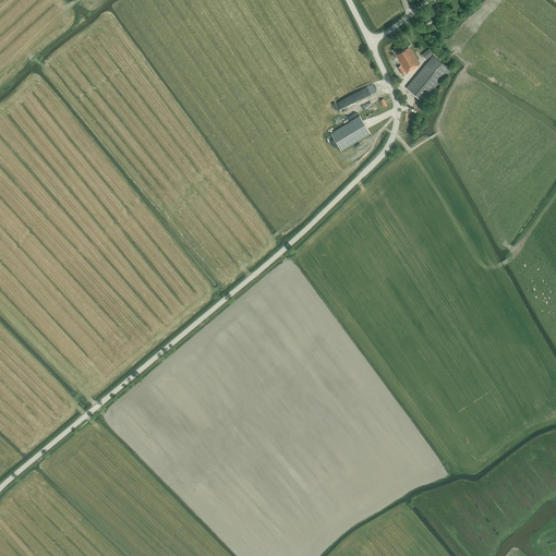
[(435,3),(430,7),(424,11),(431,19),(436,15),(435,14),(439,11),(438,9),(439,9),(435,3)]
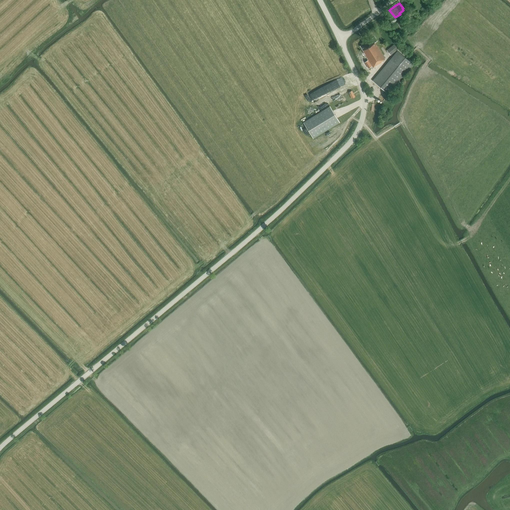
[(375,40),(372,35),(358,44),(361,49),(355,53),(365,70),(380,60),(380,59),(383,57),(375,44),(374,44),(373,41),(375,40)]
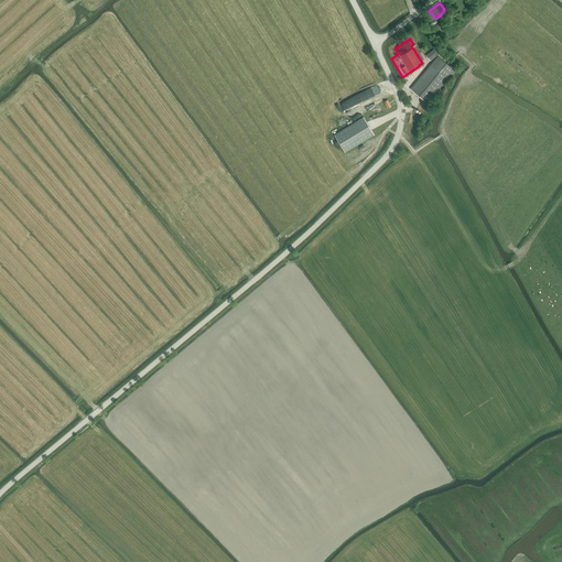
[(436,52),(432,46),(423,53),(428,58),(436,52)]
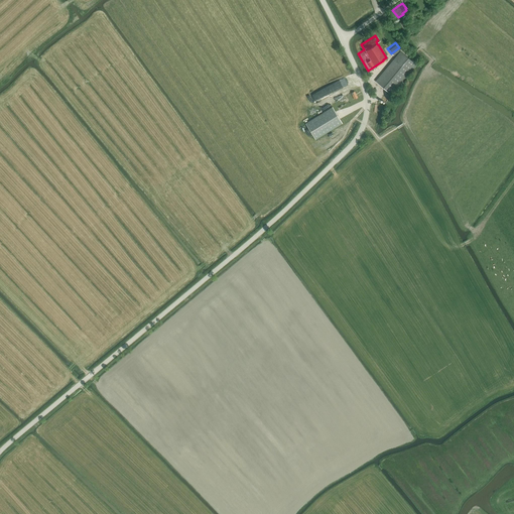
[(389,93),(414,62),(398,49),(373,80),(389,93)]
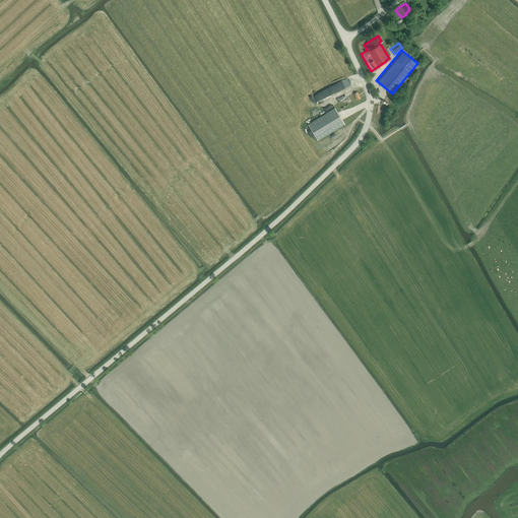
[(322,87),(314,90),(317,99),(325,94),(322,87)]
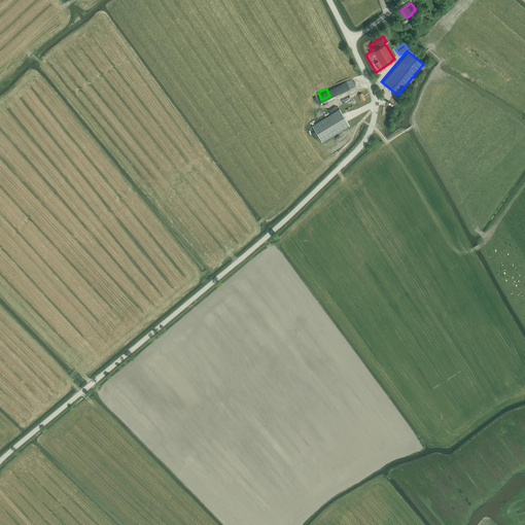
[(338,108),(310,125),(320,141),(347,125),(338,108)]
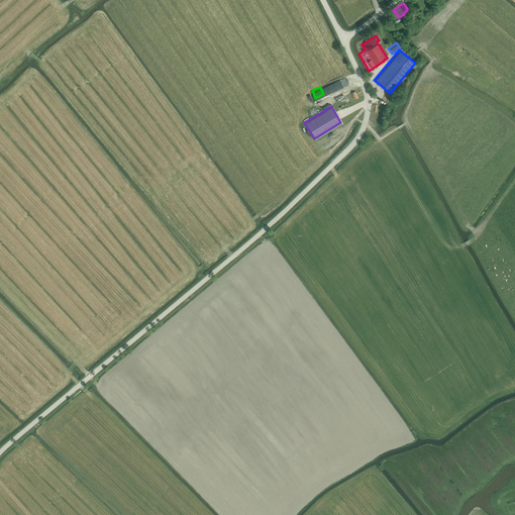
All buildings are outlined.
